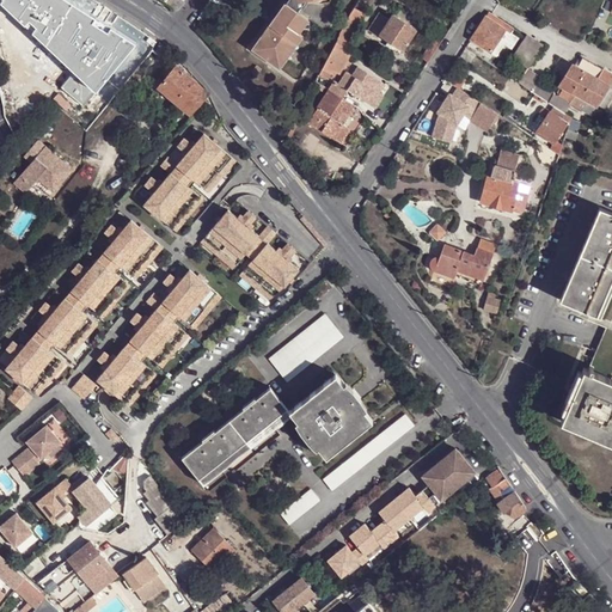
[(96,20),(62,0),(2,0),(4,0),(1,6),(25,28),(30,23),(36,30),(32,35),(73,72),(61,89),(85,108),(97,93),(134,46),(110,30),(106,35),(92,24),(96,20)]
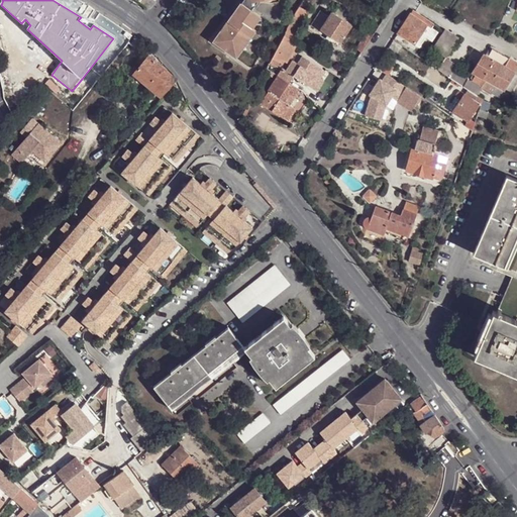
[(252,8),(241,0),(228,18),(235,23),(233,26),(236,28),(231,35),(228,33),(227,35),(220,30),(214,38),(236,55),(255,28),(252,25),(261,14),(252,8)]
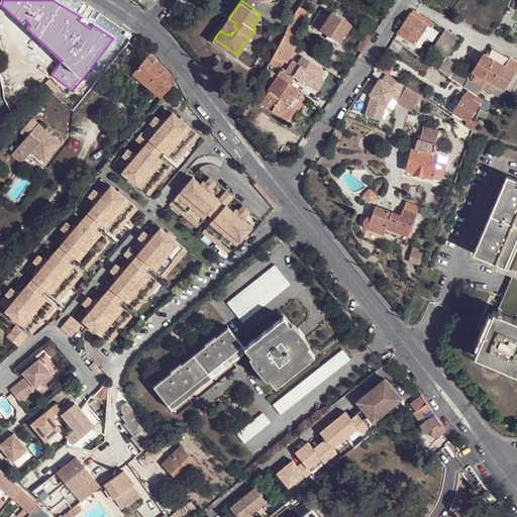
[(294,15),(287,28),(295,32),(307,10),(300,6),(296,10),(294,15)]
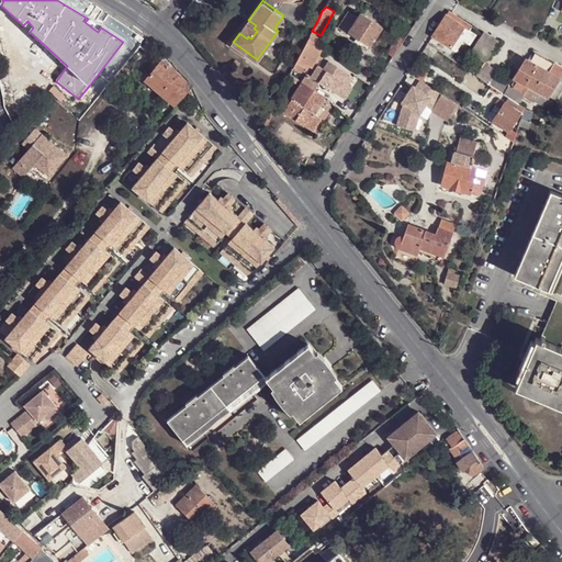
[(465,23),(449,11),(446,15),(462,27),(465,23)]
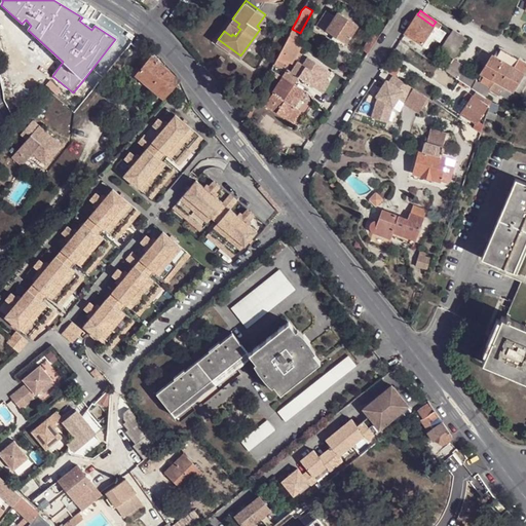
[(359,25),(339,11),(335,16),(326,11),(316,26),(325,32),(328,29),(346,41),(359,25)]
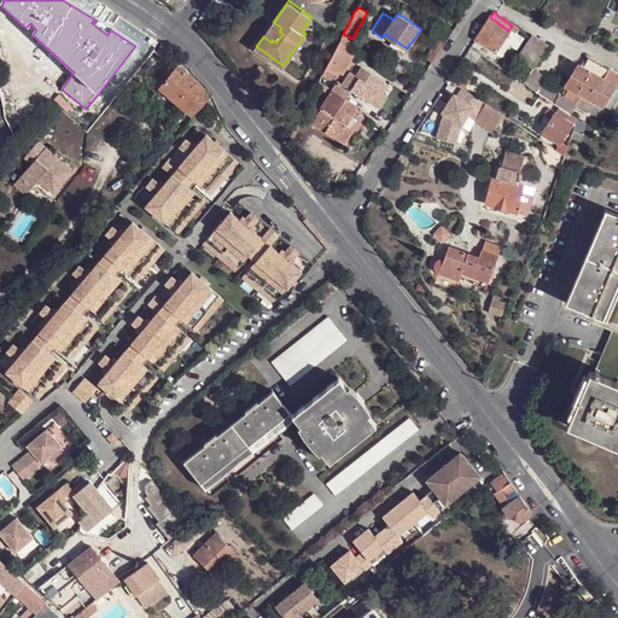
[(508,30),(490,17),(476,40),(495,53),(497,51),(511,31),(508,30)]
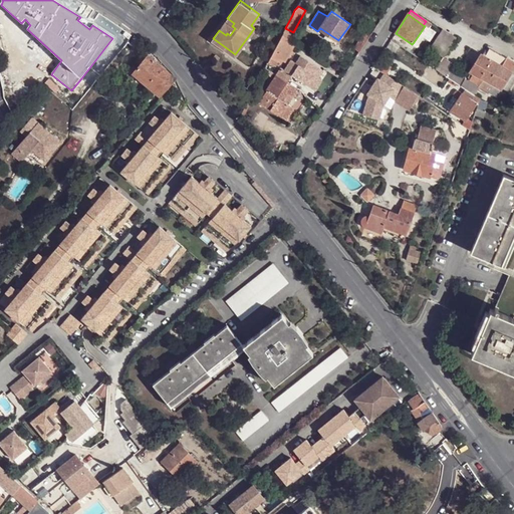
[(234,23),(227,18),(219,30),(226,35),(227,33),(230,35),(235,28),(232,26),(234,23)]
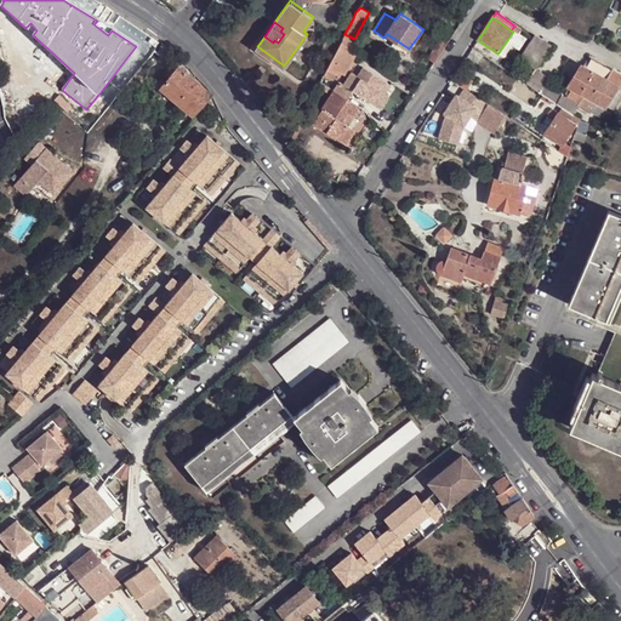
[(513,32),(500,51),(506,56),(516,44),(525,50),(533,38),(514,26),(511,30),(513,32)]
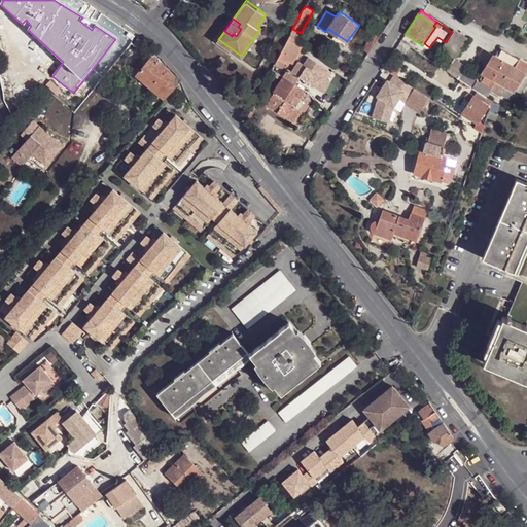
[(3,34),(12,58),(28,53),(19,29),(3,34)]
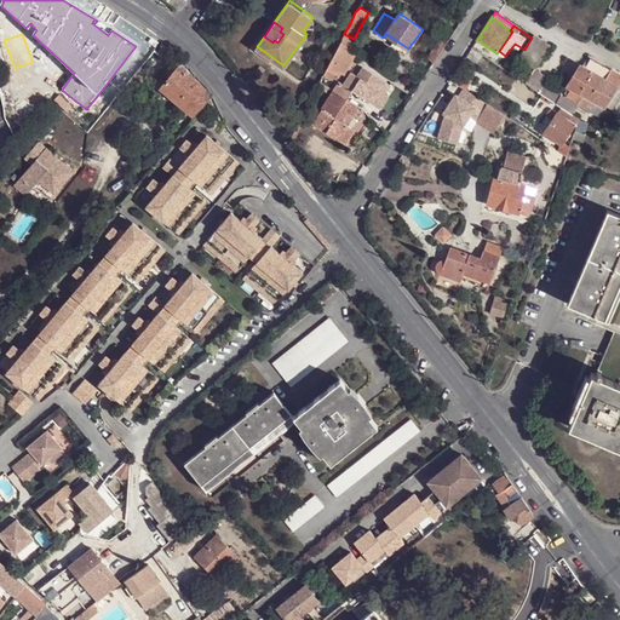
[(344,34),(340,41),(342,41),(349,47),(354,39),(344,34)]
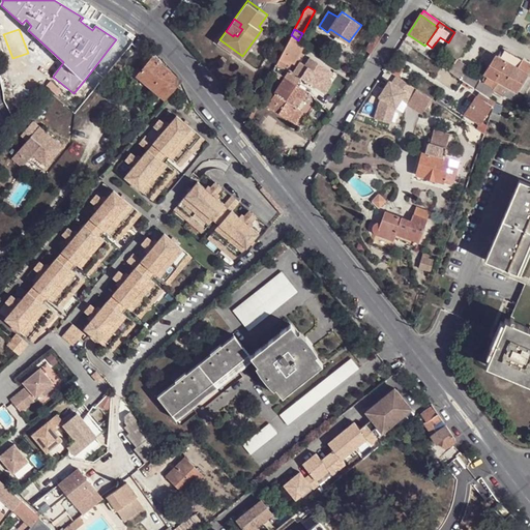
[(458,30),(457,29),(455,31),(454,32),(448,42),(443,50),(458,59),(470,38),(458,30)]
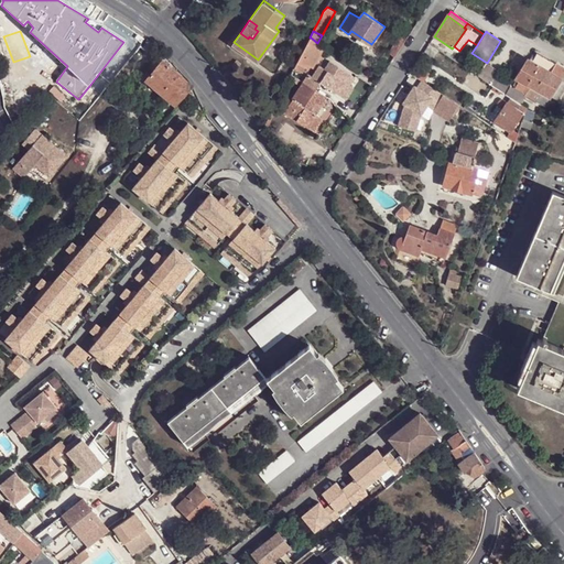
[(407,39),(400,35),(389,53),(396,57),(407,39)]
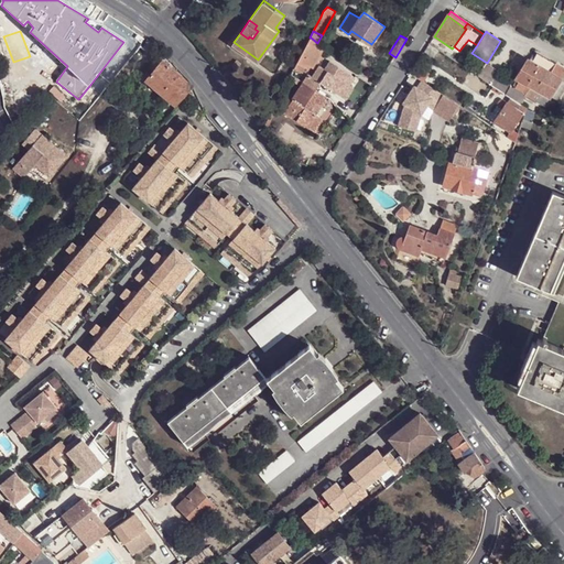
[(294,67),(295,68),(299,61),(311,38),(310,38),(294,67)]
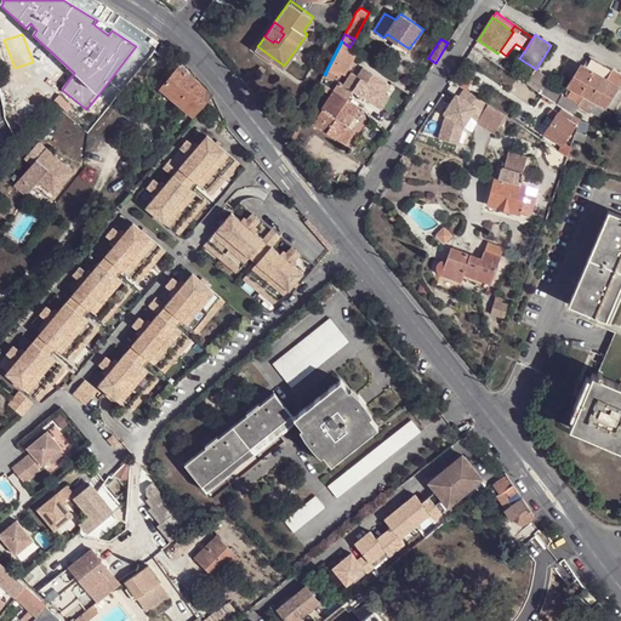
[(342,41),(329,67),(325,75),(332,79),(337,70),(343,75),(358,52),(349,47),(342,41)]
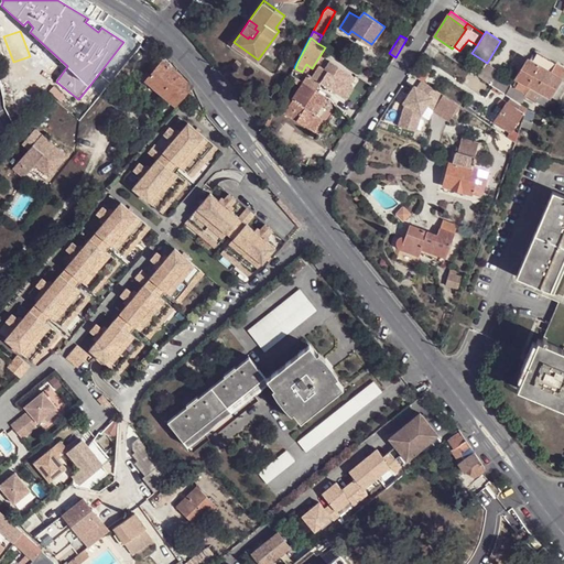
[(556,64),(539,53),(532,63),(551,73),(556,64)]
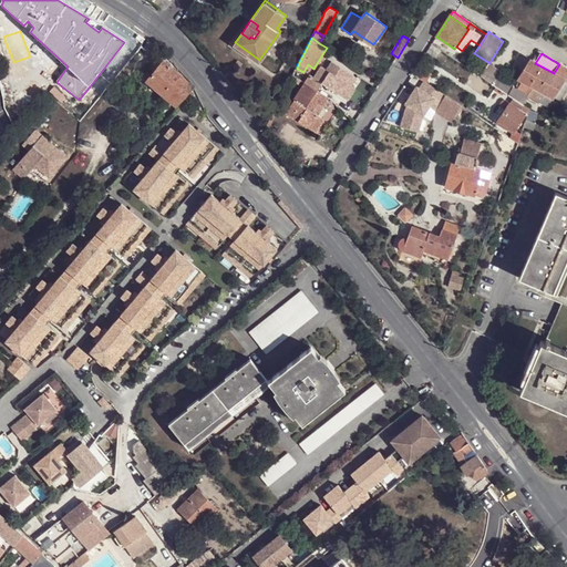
[(243,62),(238,59),(234,64),(238,68),(243,62)]
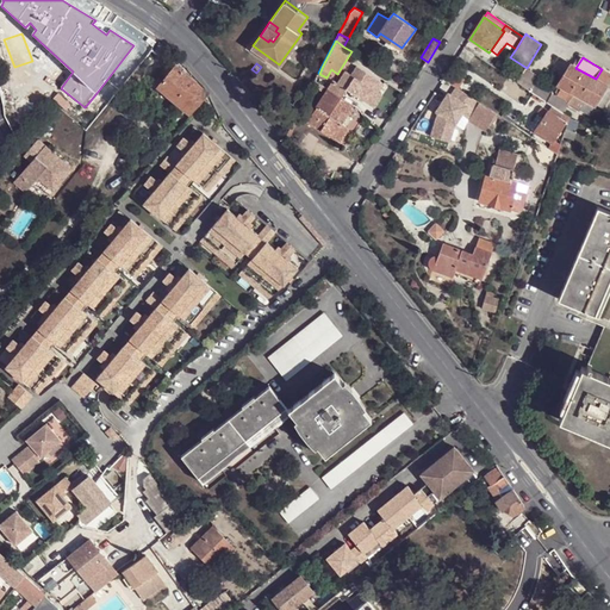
[(342,97),(343,95),(347,89),(372,105),(380,93),(375,89),(381,81),(354,63),(348,73),(346,70),(337,82),(334,80),(328,88),(342,97)]
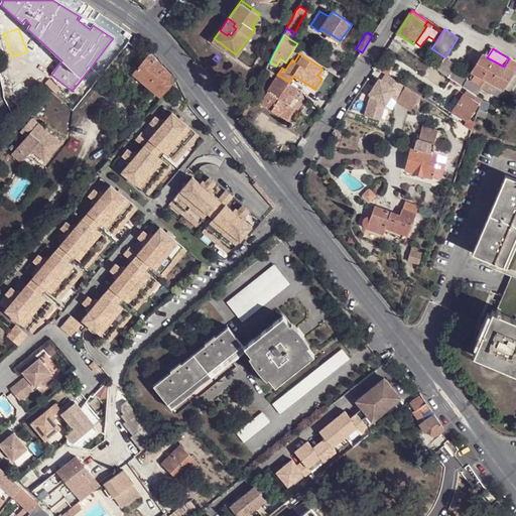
[(134,73),(160,96),(175,79),(174,77),(148,54),(134,73)]
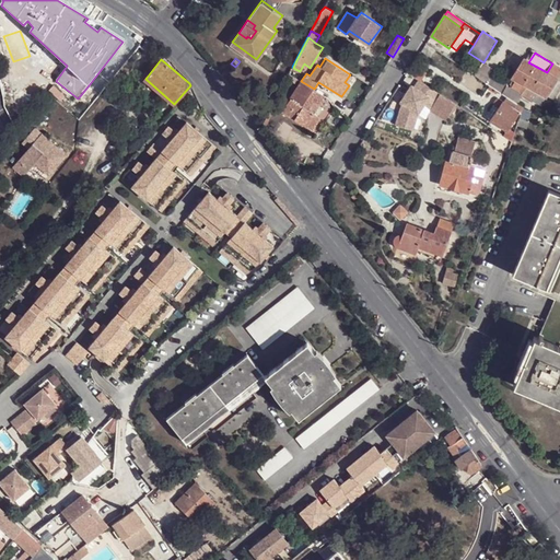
[(528,62),(524,59),(513,79),(516,80),(512,86),(520,92),(518,93),(521,95),(521,96),(532,103),(538,92),(546,97),(547,96),(553,101),(559,89),(559,67),(552,63),(547,72),(528,62)]
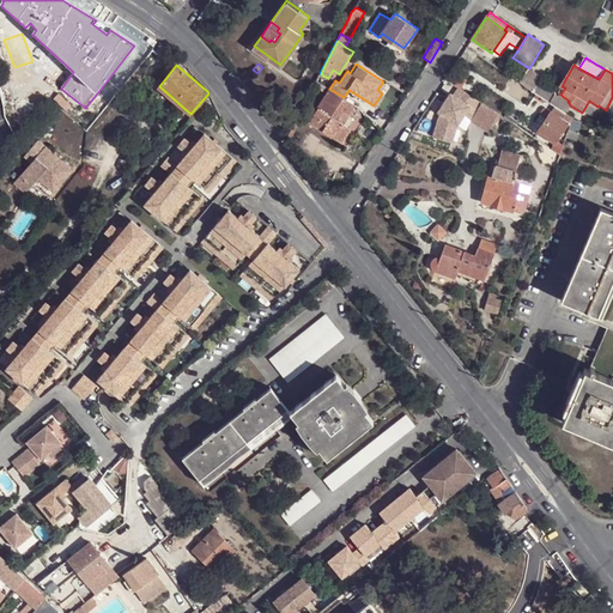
[(536,84),(541,77),(529,68),(520,82),(532,90),(536,84)]
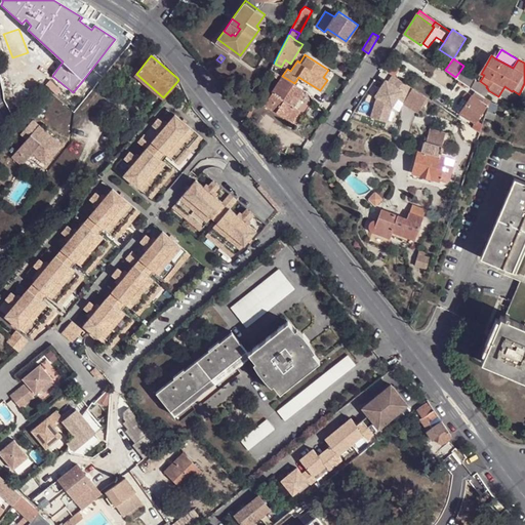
[(400,70),(387,61),(381,68),(393,76),(395,77),(400,70)]
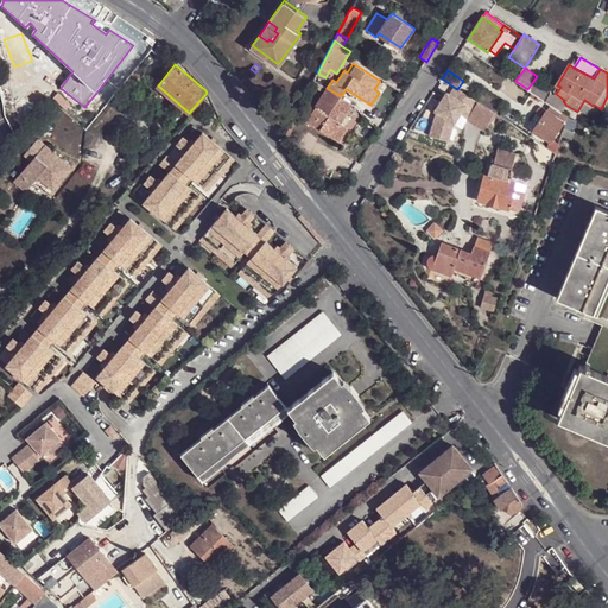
[(532,83),(527,89),(533,94),(538,87),(532,83)]
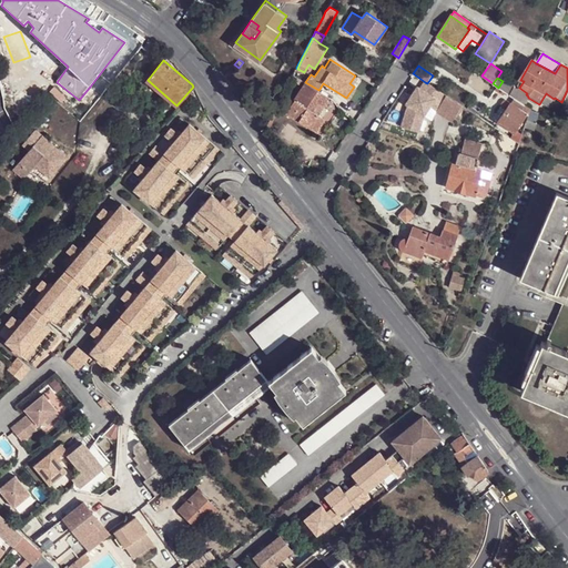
[(523,94),(503,81),(498,88),(515,99),(519,102),(523,104),(526,99),(523,95),(523,94)]
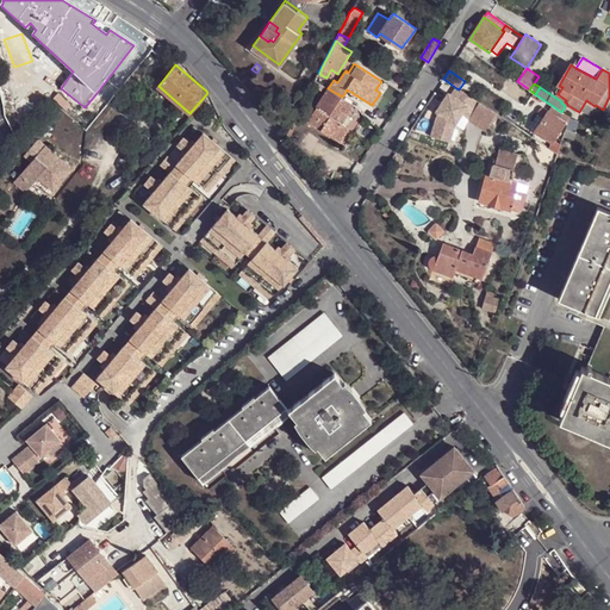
[(328,88),(307,122),(341,143),(350,128),(347,125),(342,123),(347,116),(354,104),(343,95),(342,97),(328,88)]
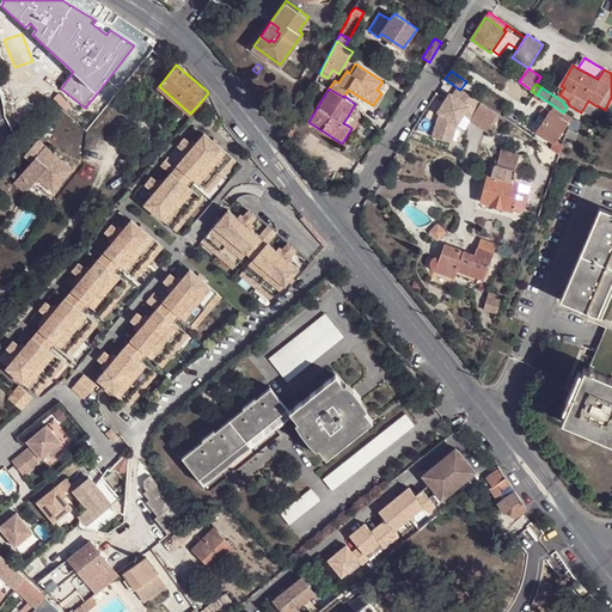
[(471,120),(481,104),(471,97),(460,90),(458,89),(453,96),(450,93),(438,112),(440,114),(433,138),(451,144),(457,126),(464,115),(471,120)]
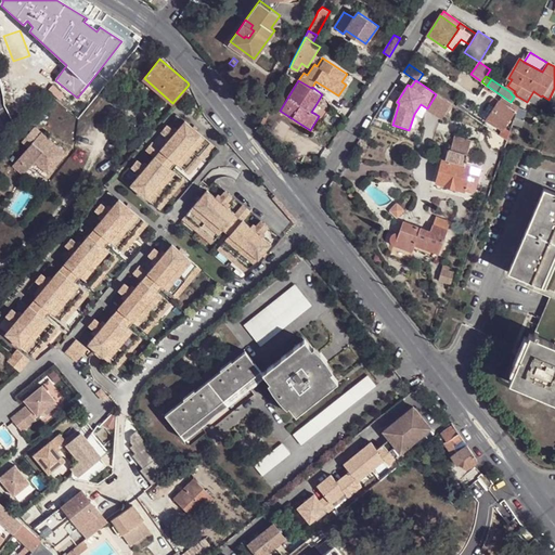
[(25,99),(28,90),(14,84),(11,91),(25,99)]
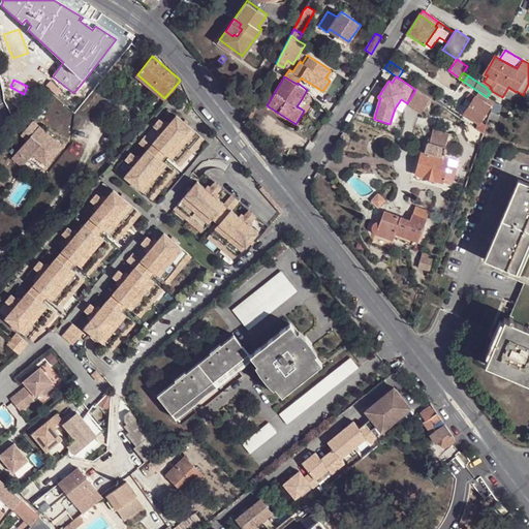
[(508,87),(502,97),(509,102),(516,92),(508,87)]
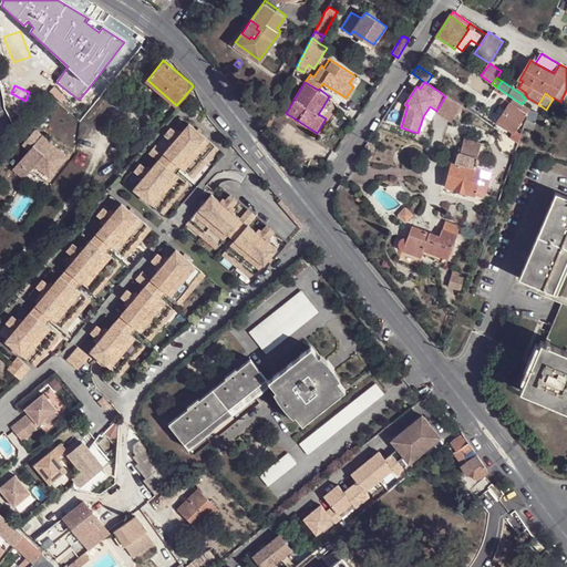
[(452,100),(445,96),(436,111),(436,112),(451,122),(461,105),(452,100)]
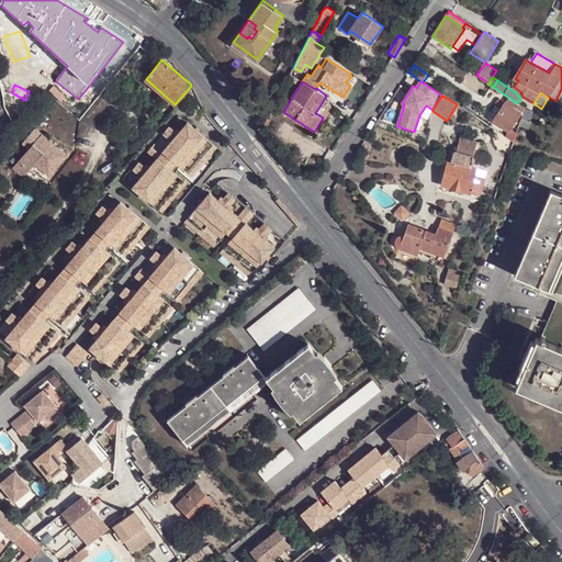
[(510,107),(506,103),(494,121),(509,132),(521,113),(518,111),(510,107)]
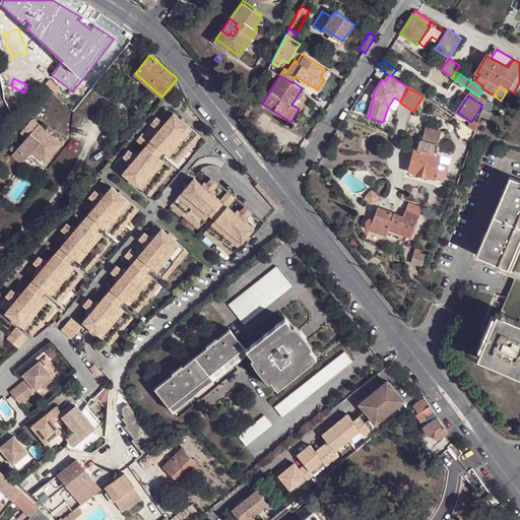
[(482,110),(491,112),(493,104),(485,102),(484,106),(482,110)]
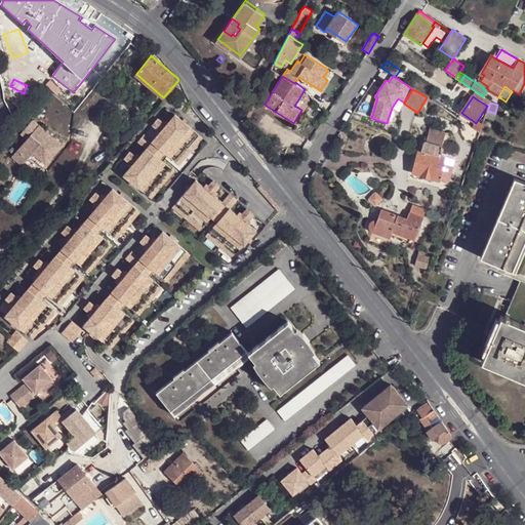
[(495,113),(487,111),(485,118),(492,121),(495,113)]
